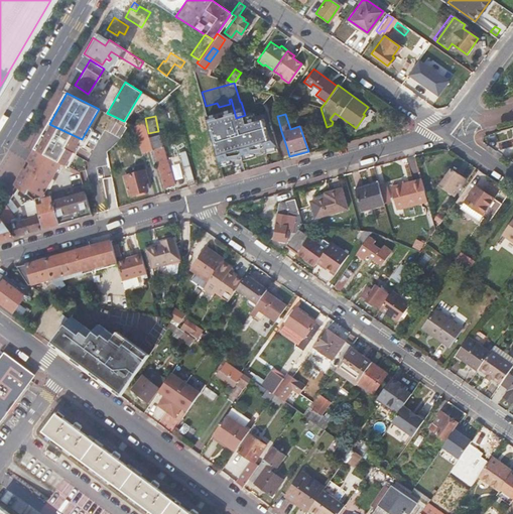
[(141,152),(151,149),(148,136),(144,123),(133,125),(141,152)]
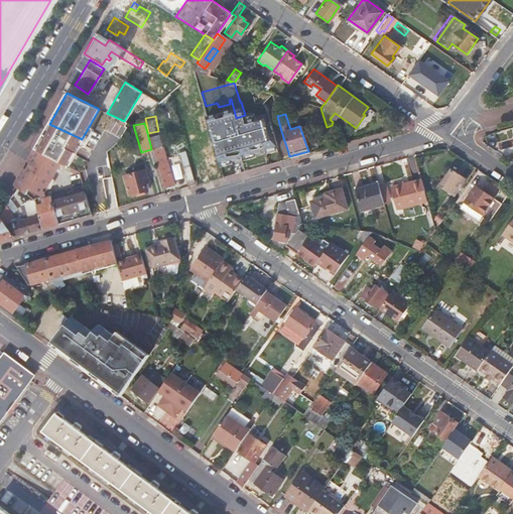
[(82,139),(49,124),(35,149),(61,163),(68,166),(82,139)]
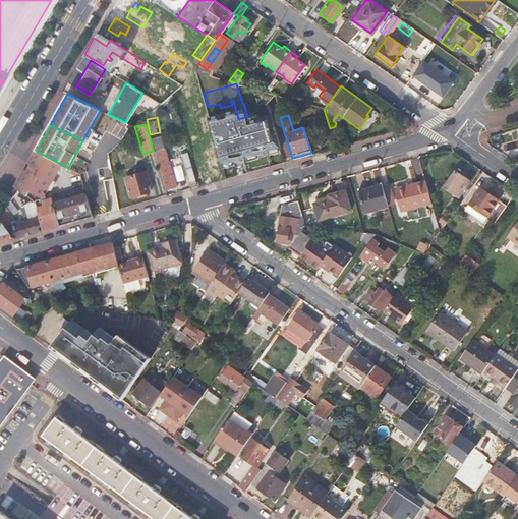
[(315,130),(318,139),(332,135),(330,128),(329,125),(315,130)]
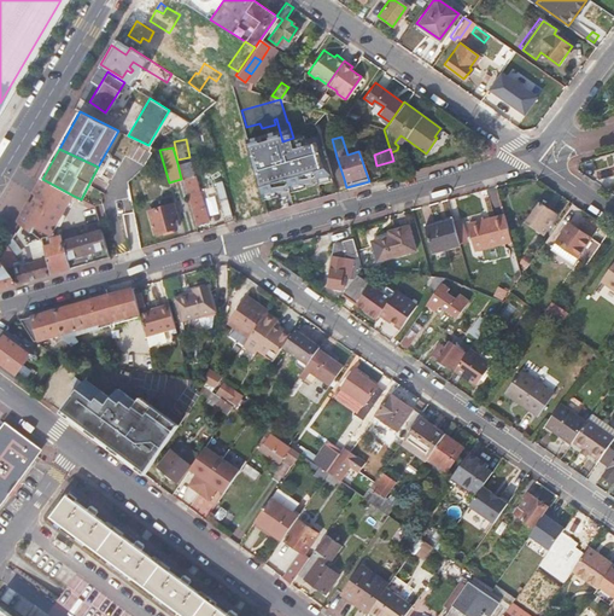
[(320,179),(322,186),(344,179),(337,157),(316,164),(313,155),(298,158),(305,184),(320,179)]
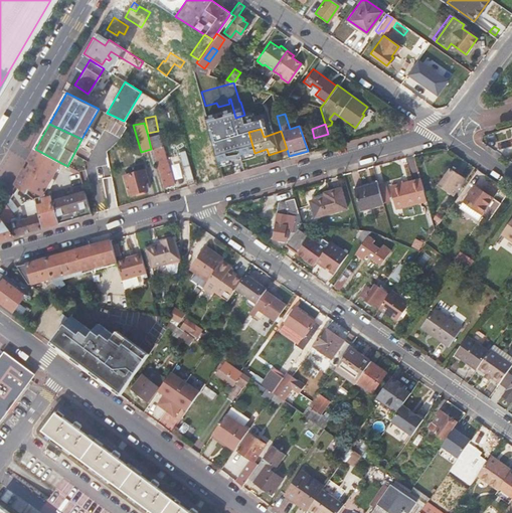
[(172,183),(159,133),(148,136),(151,149),(162,187),(172,183)]
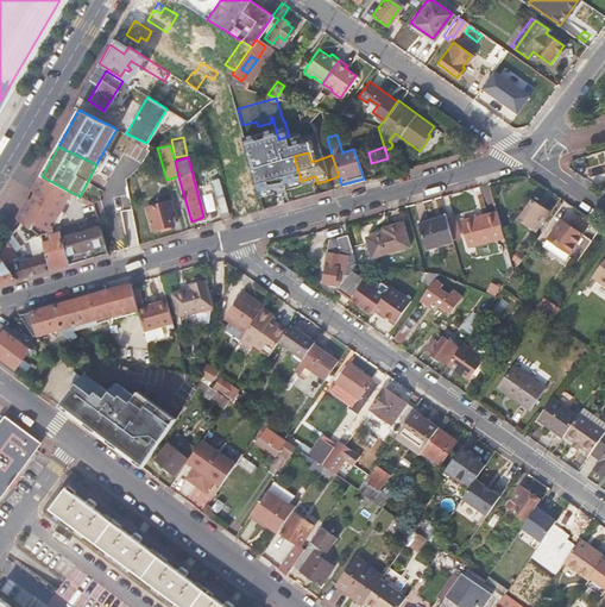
[(33,201),(30,199),(25,206),(55,226),(73,193),(42,176),(35,191),(37,193),(33,201)]
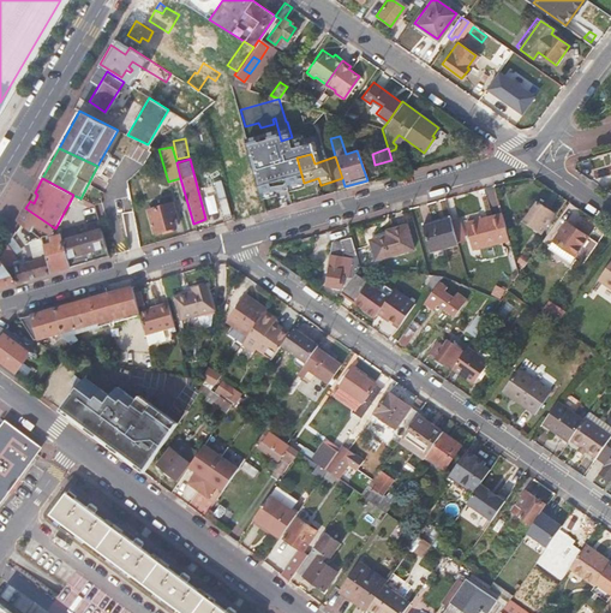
[(220,214),(228,212),(221,186),(213,189),(220,214)]
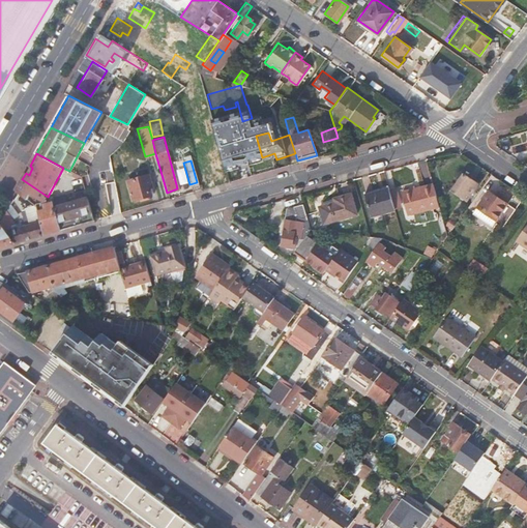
[(149,194),(152,193),(148,181),(149,180),(147,173),(124,179),(130,200),(138,198),(138,200),(148,198),(147,195),(149,194)]
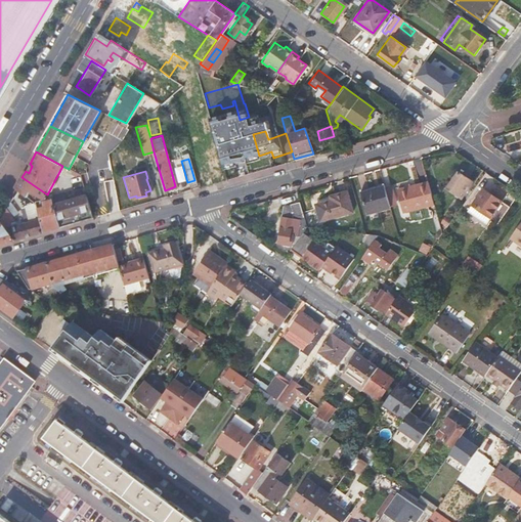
[(472,184),(469,182),(470,180),(457,171),(445,187),(459,196),(464,190),(467,192),(472,184)]
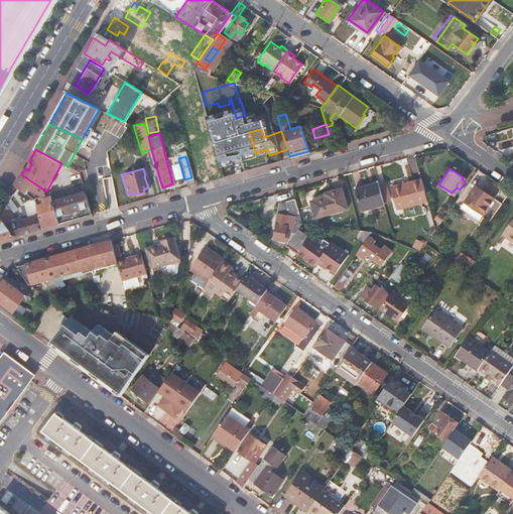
[(16,186),(33,201),(37,214),(42,227),(57,223),(50,195),(49,194),(46,196),(45,195),(46,191),(21,174),(16,186)]
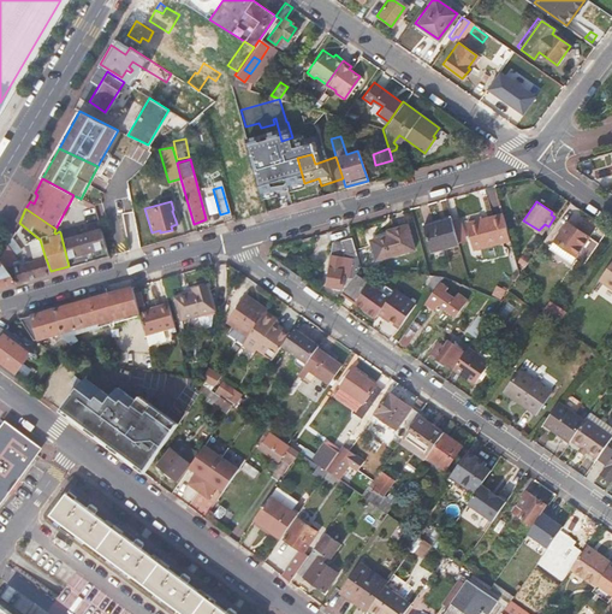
[(464,223),(471,249),(509,238),(500,212),(464,223)]
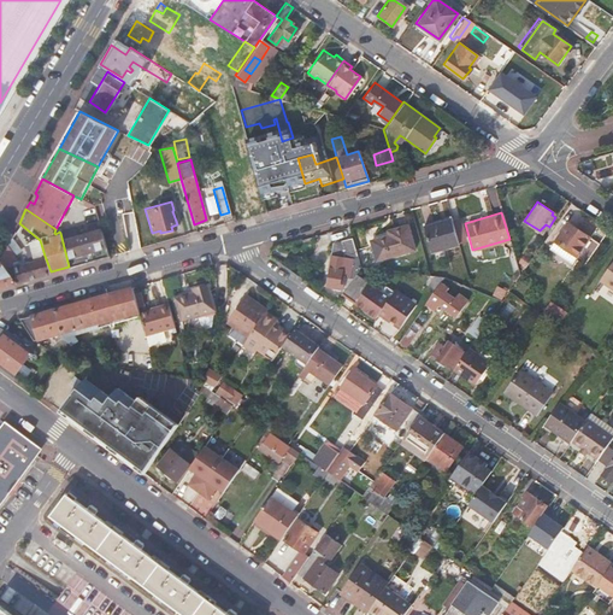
[(423,226),(429,250),(458,242),(451,217),(423,226)]
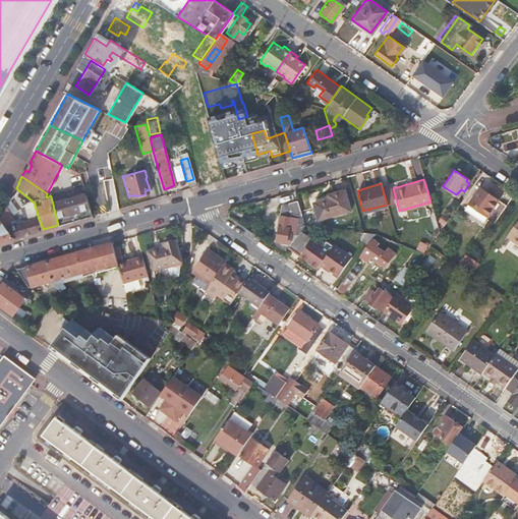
[(63,199),(61,192),(51,196),(58,225),(77,219),(77,217),(91,214),(82,186),(76,188),(77,195),(63,199)]
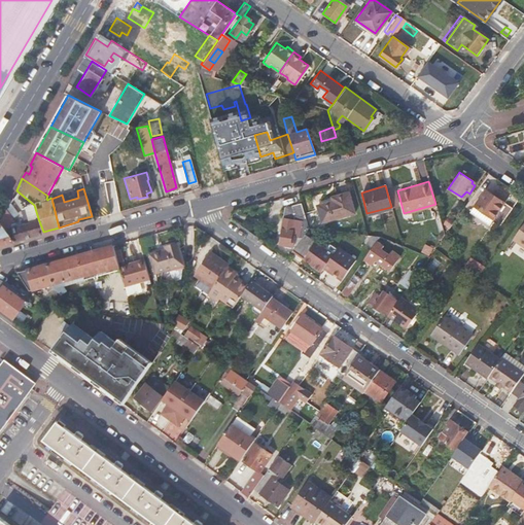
[(496,226),(510,207),(485,189),(472,209),(489,220),(496,226)]
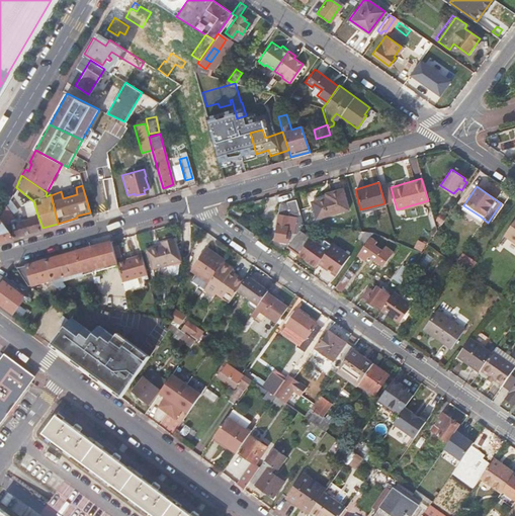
[(326,191),(327,195),(311,200),(316,217),(347,207),(341,187),(326,191)]
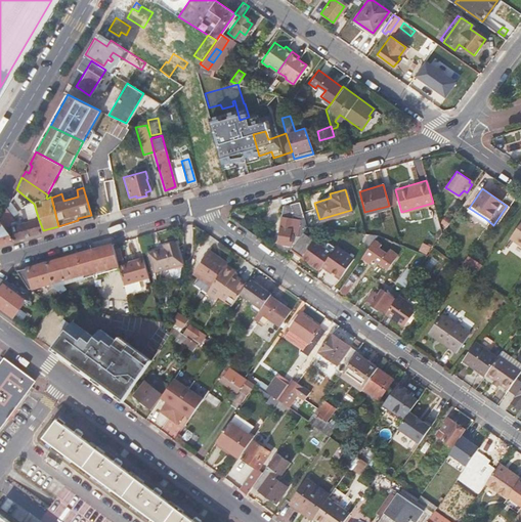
[(330,193),(313,198),(314,203),(331,198),(330,193)]
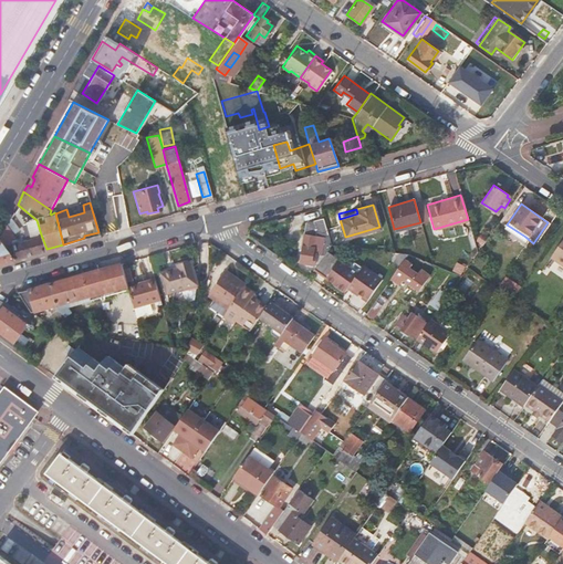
[(326,250),(330,244),(322,217),(305,221),(299,261),(309,263),(310,262),(313,262),(314,254),(319,254),(321,249),(326,250)]
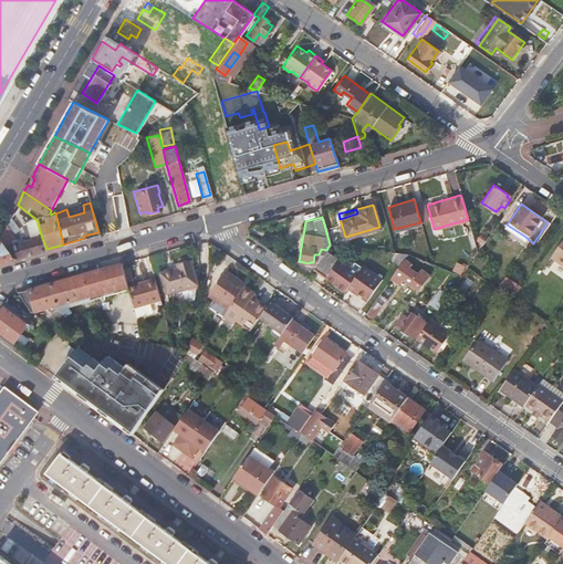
[(525,237),(507,225),(503,229),(522,242),(525,237)]
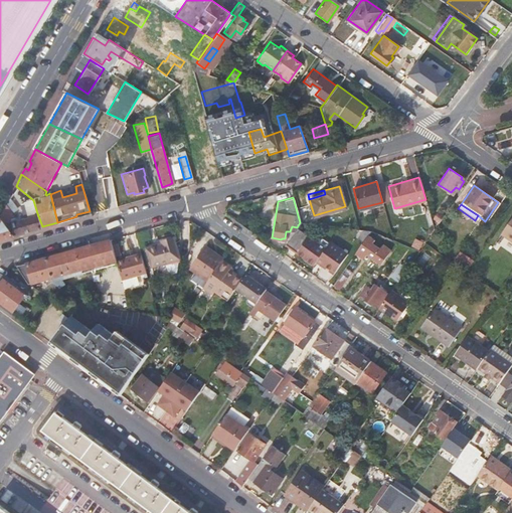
[(0,237),(42,226),(37,213),(34,213),(34,215),(16,220),(4,205),(0,211),(0,237)]
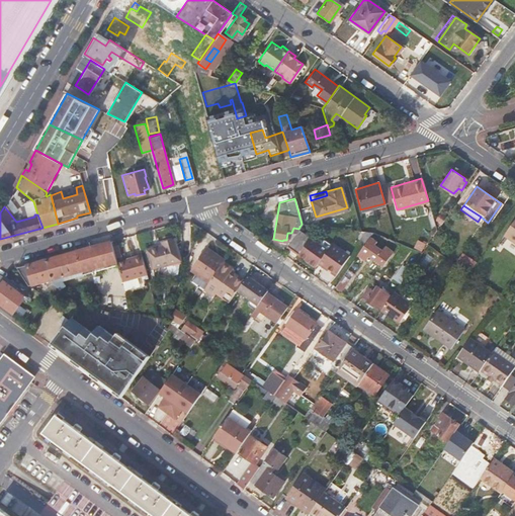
[(326,250),(297,230),(286,245),(316,265),(317,263),(323,267),(324,265),(336,273),(349,256),(331,244),(326,250)]
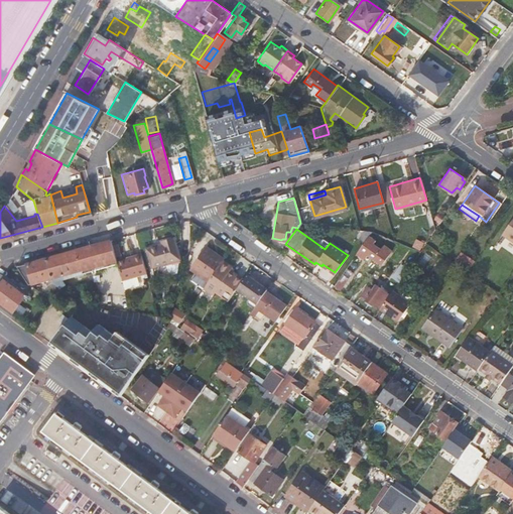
[(371,243),(374,239),(367,235),(355,252),(360,255),(363,250),(366,252),(380,262),(389,249),(382,244),(379,248),(371,243)]
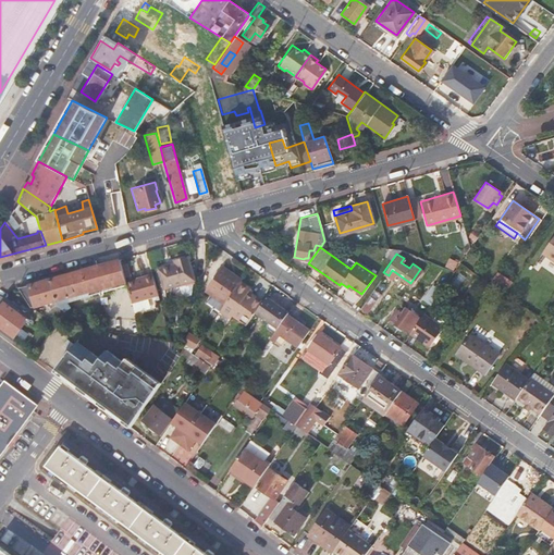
[(163,287),(195,278),(188,255),(173,258),(174,261),(157,266),(163,287)]
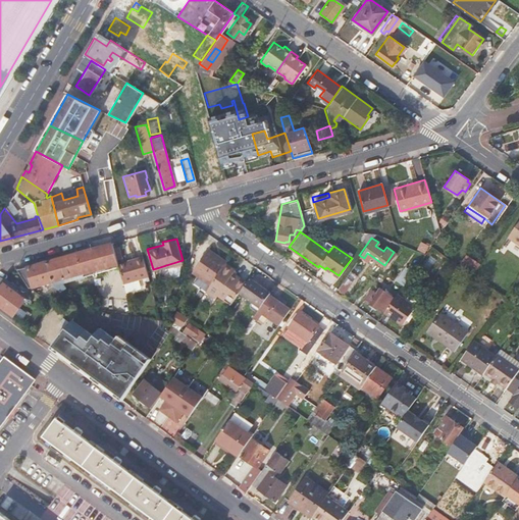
[(117,263),(116,262),(111,242),(45,260),(52,279),(52,284),(60,291),(64,288),(59,281),(81,275),(79,272),(82,271),(82,272),(117,263)]
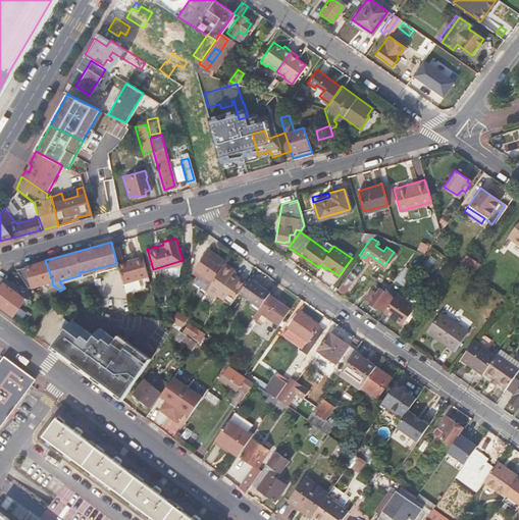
[(209,283),(224,262),(225,260),(207,248),(191,270),(197,274),(209,283)]
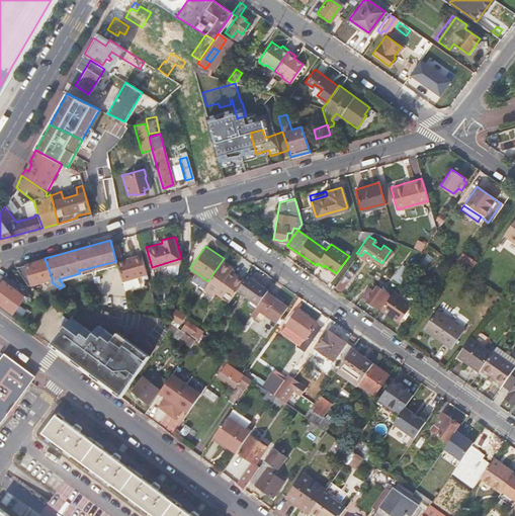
[(120,278),(146,271),(140,251),(132,254),(133,255),(115,260),(116,261),(120,278)]
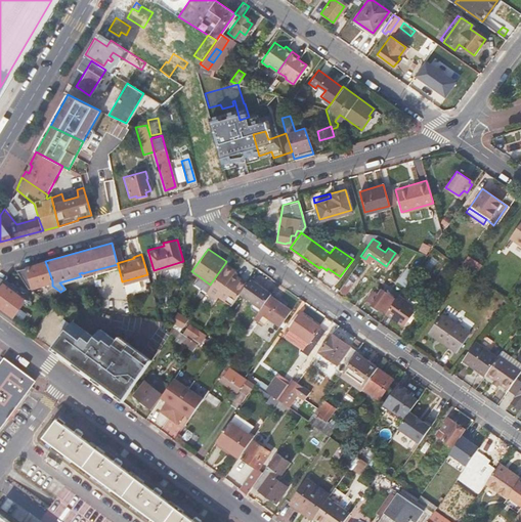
[(466,255),(458,266),(461,268),(462,269),(469,258),(466,255)]
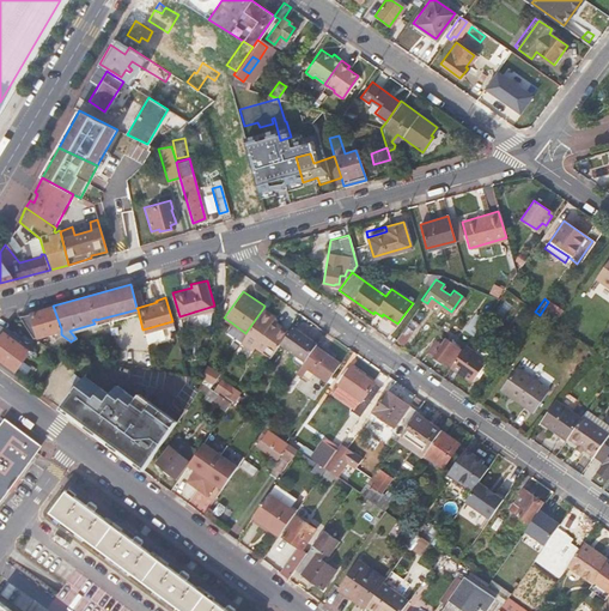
[(18,315),(32,337),(61,328),(53,306),(18,315)]
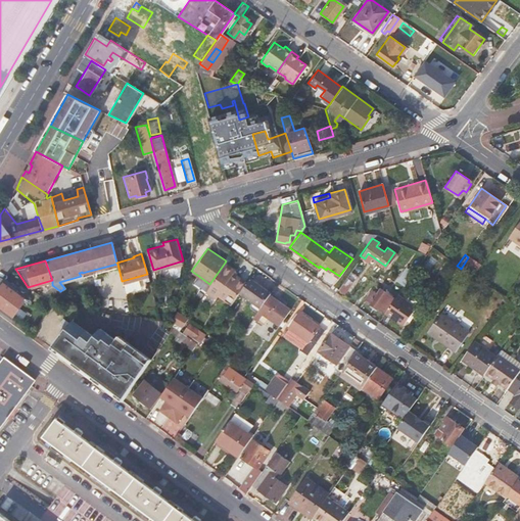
[(217,294),(230,303),(239,291),(245,281),(232,272),(234,269),(225,263),(209,284),(205,290),(215,296),(217,294)]
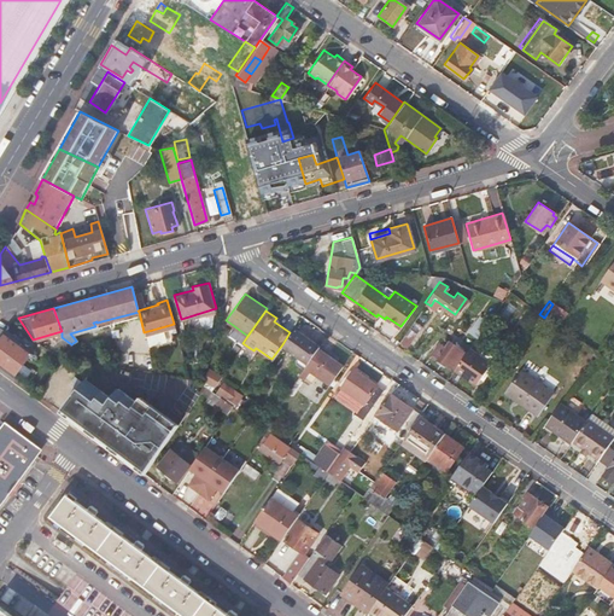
[(479,315),(468,331),(475,337),(486,321),(479,315)]
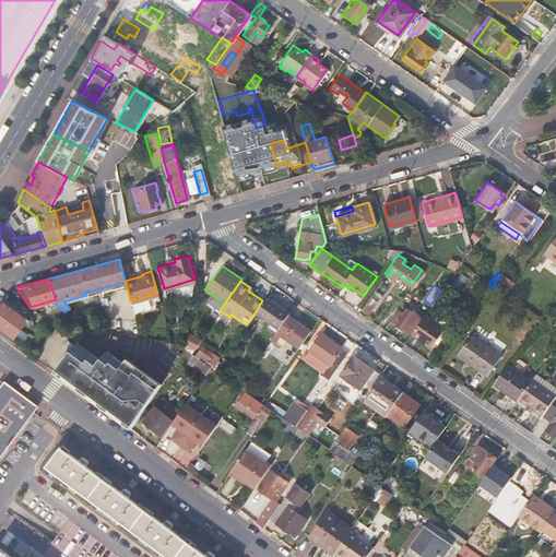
[(379,295),(373,291),(361,309),(367,312),(379,295)]
